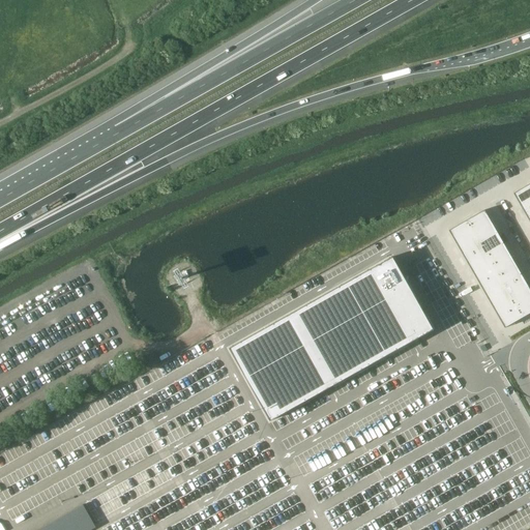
[(529,183),(512,194),(529,224),(529,183)]
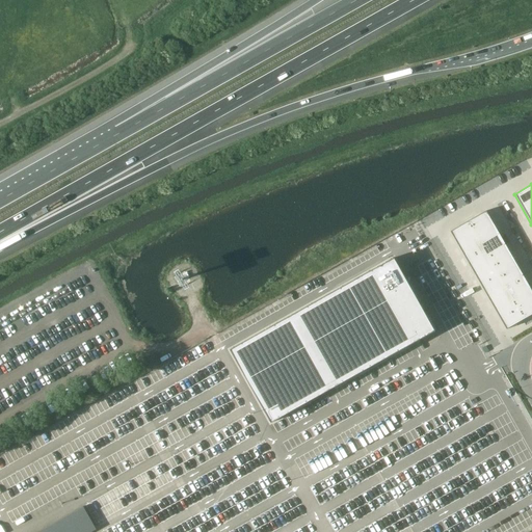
[(503,204),(498,206),(504,224),(517,220),(509,200),(502,203),(503,204)]
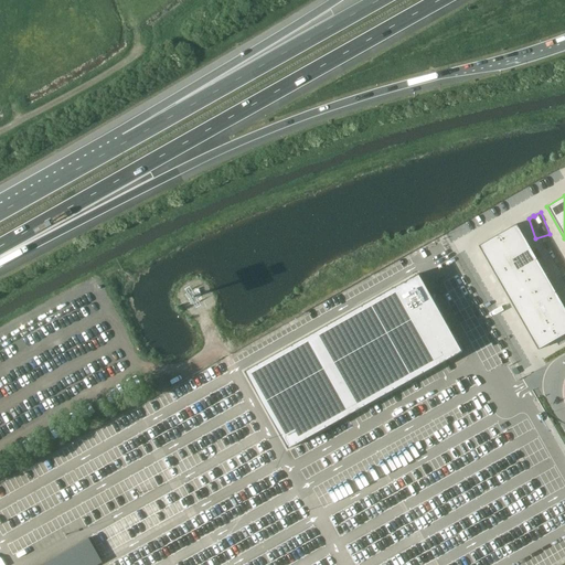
[(564,309),(515,224),(477,246),(537,350),(564,333),(564,309)]
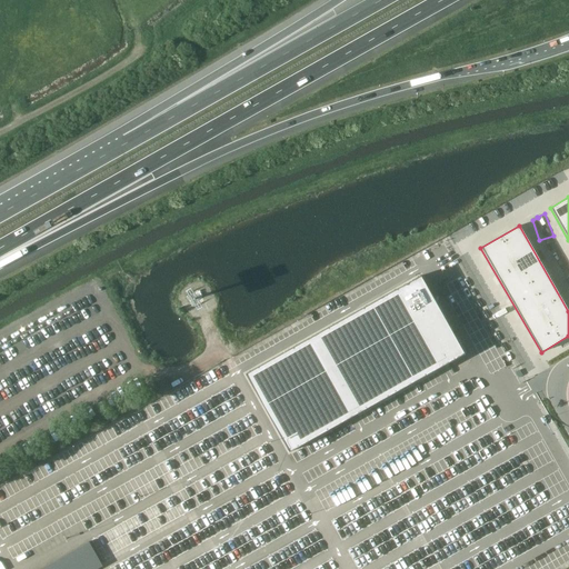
[(420,276),(245,375),(289,453),(465,355),(420,276)]
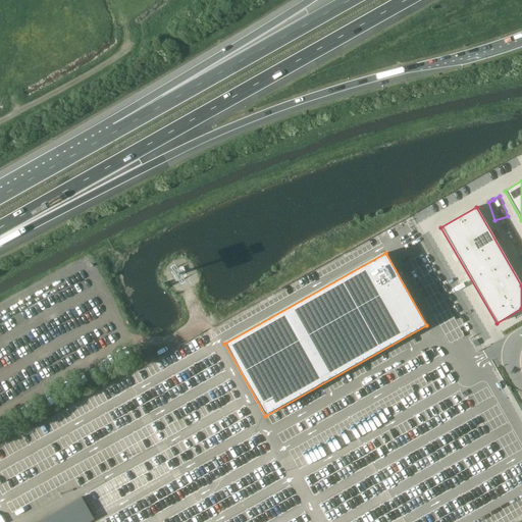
[(331,260),(337,272),(349,266),(343,254),(331,260)]
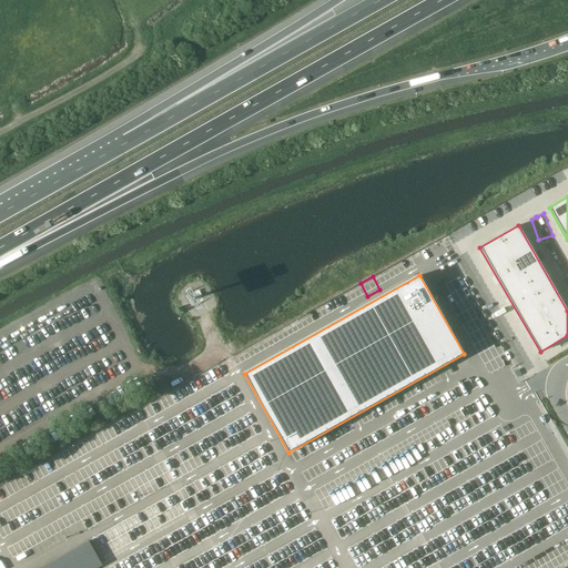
[(475,296),(449,306),(455,320),(480,310),(475,296)]
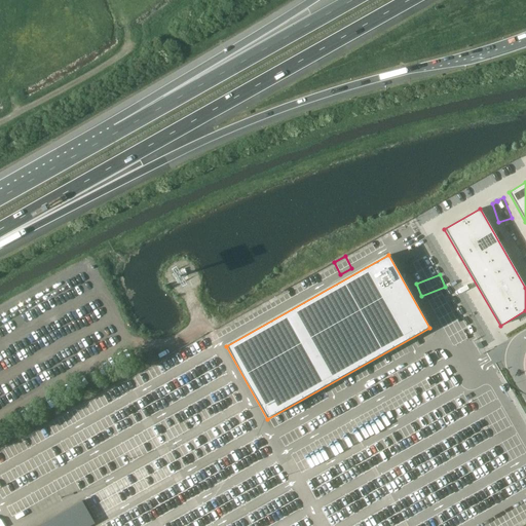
[(282,290),(284,297),(296,294),(294,288),(282,290)]
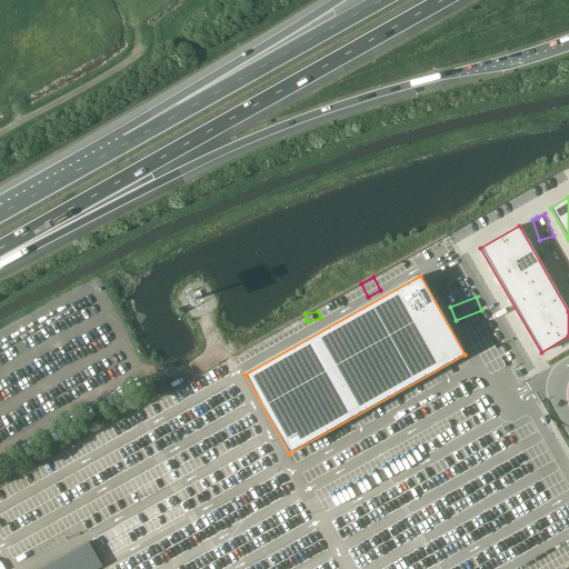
[(443,403),(447,409),(459,402),(456,397),(443,403)]
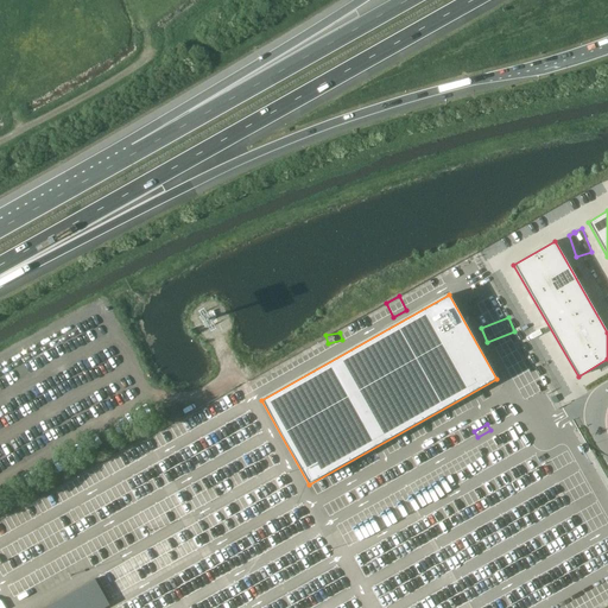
[(508,441),(524,434),(520,428),(505,435),(508,441)]
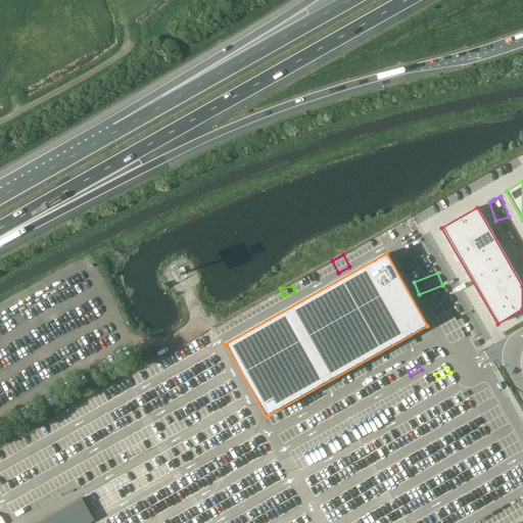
[(401,387),(397,389),(402,399),(407,396),(401,387)]
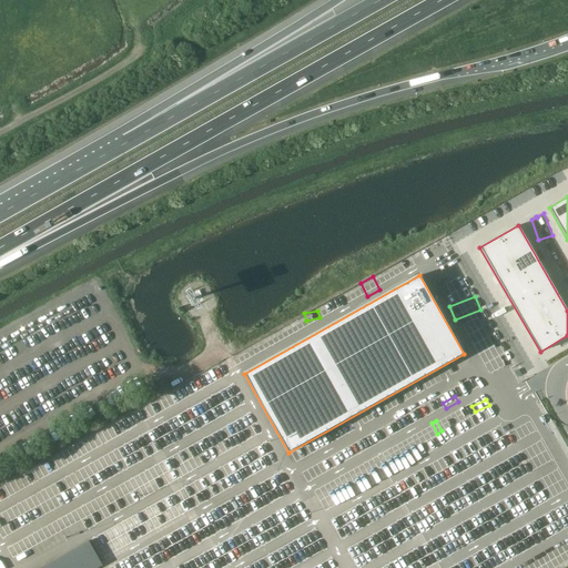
[(423,430),(426,440),(436,437),(432,427),(423,430)]
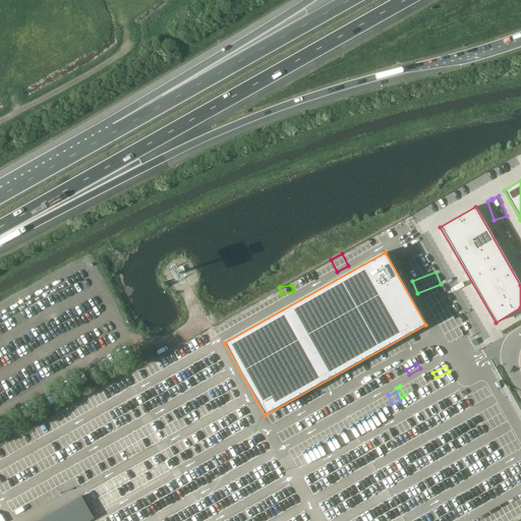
[(375,410),(384,405),(381,398),(371,402),(375,410)]
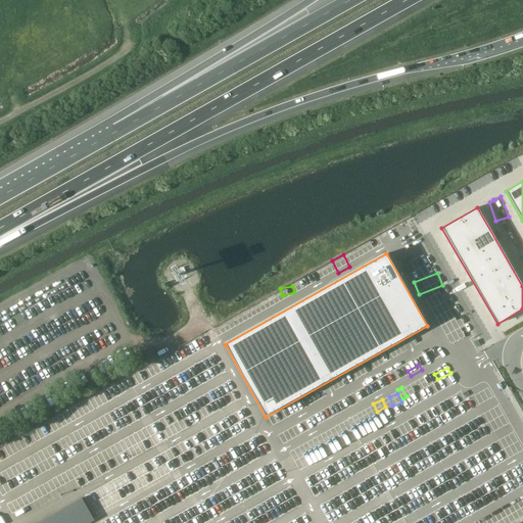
[(371,402),(365,406),(370,416),(376,413),(371,402)]
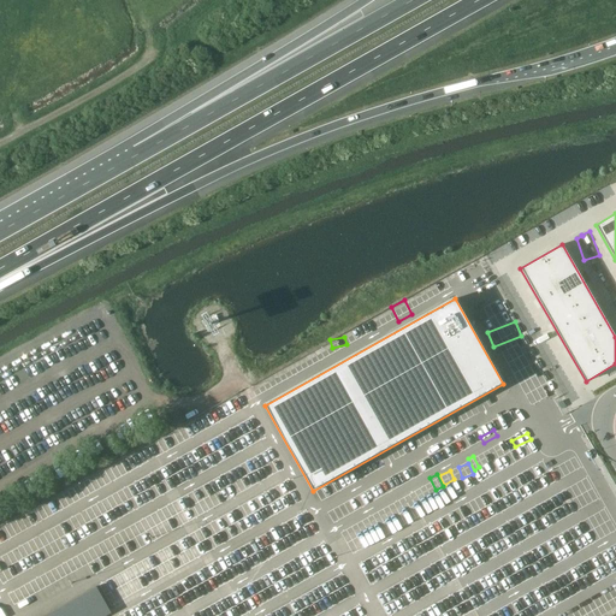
[(123,496),(136,489),(132,484),(120,491),(123,496)]
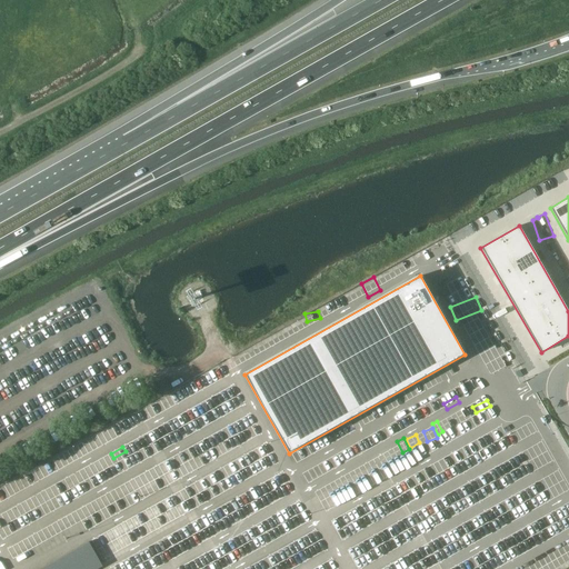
[(519,449),(513,451),(519,463),(525,461),(519,449)]
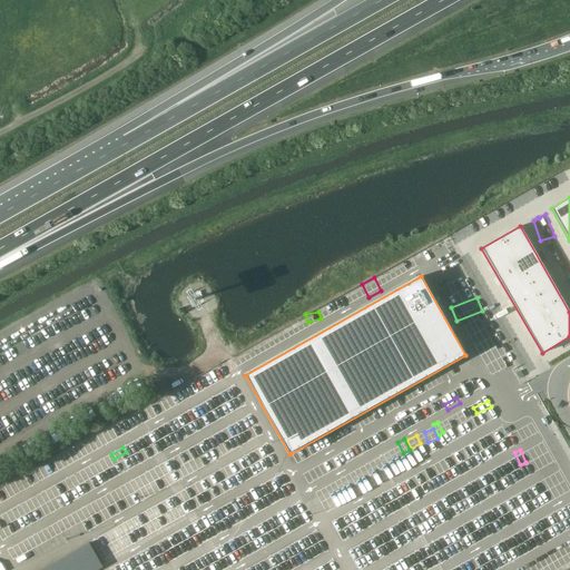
[(383,463),(396,459),(394,453),(381,458),(383,463)]
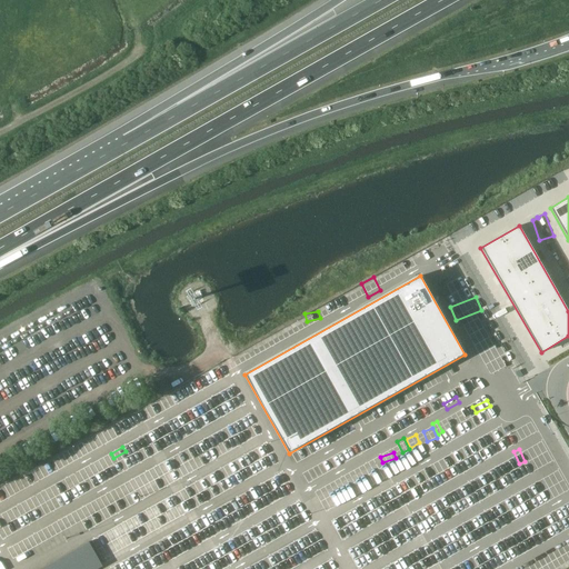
[(500,460),(506,471),(510,469),(505,458),(500,460)]
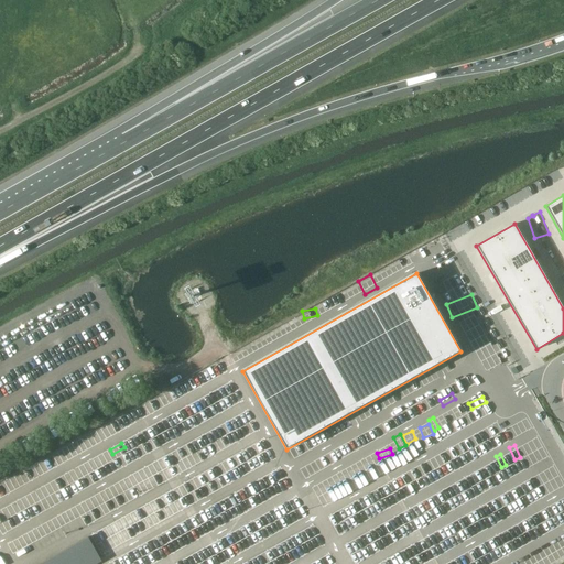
[(495,456),(487,459),(494,473),(501,468),(495,456)]
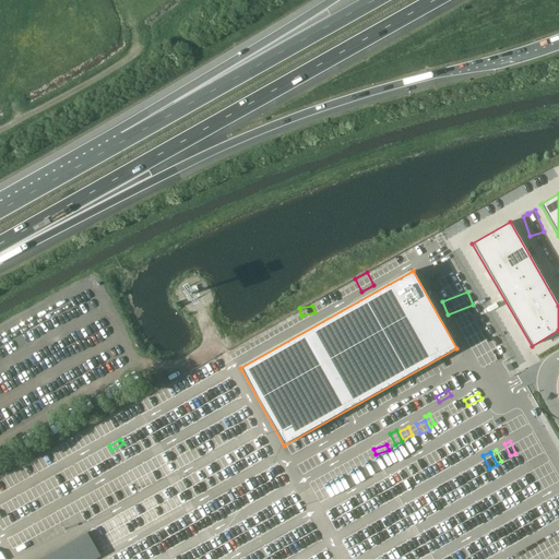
[(86,533),(38,558),(94,558),(99,556),(86,533)]
